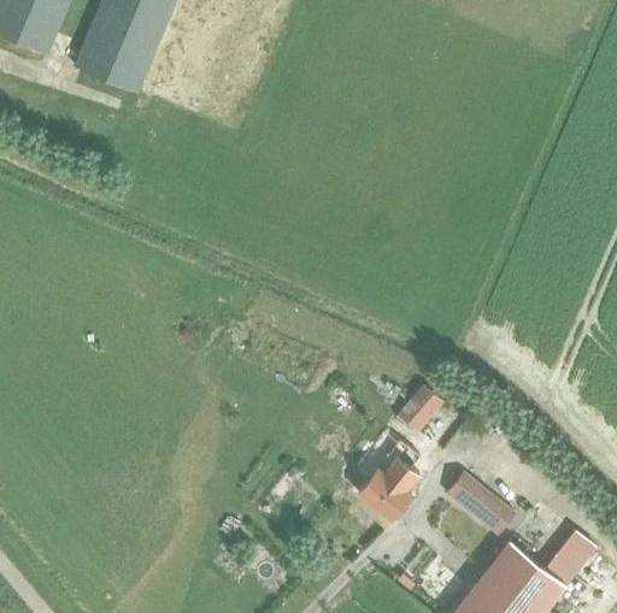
[(71,0),(0,0),(0,35),(48,57),(71,0)]
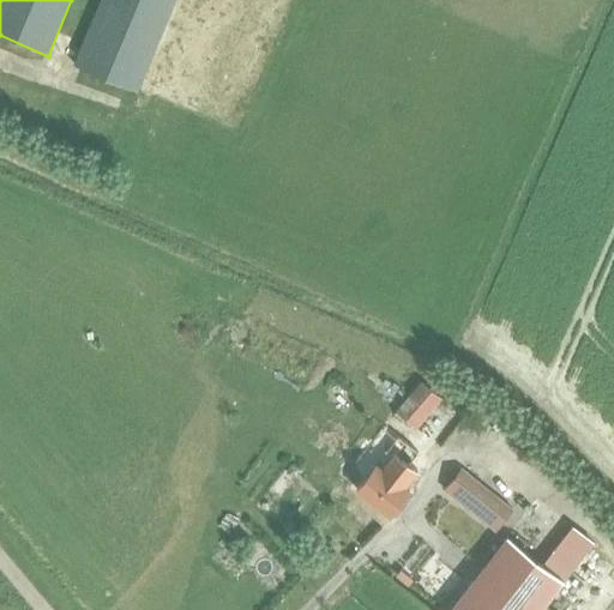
[(102,0),(83,46),(74,67),(137,94),(176,0),(102,0)]
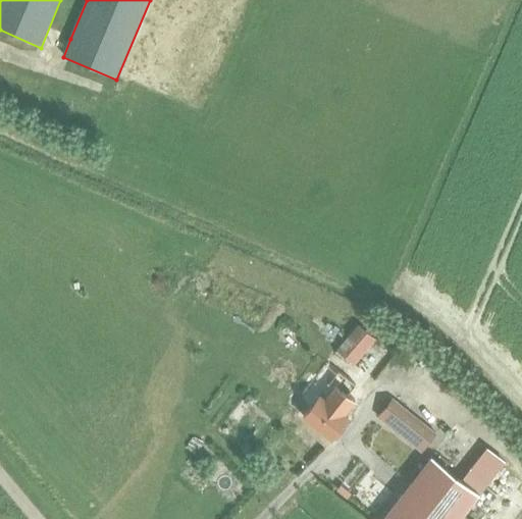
[(357,326),(336,351),(354,366),(374,341),(357,326)]
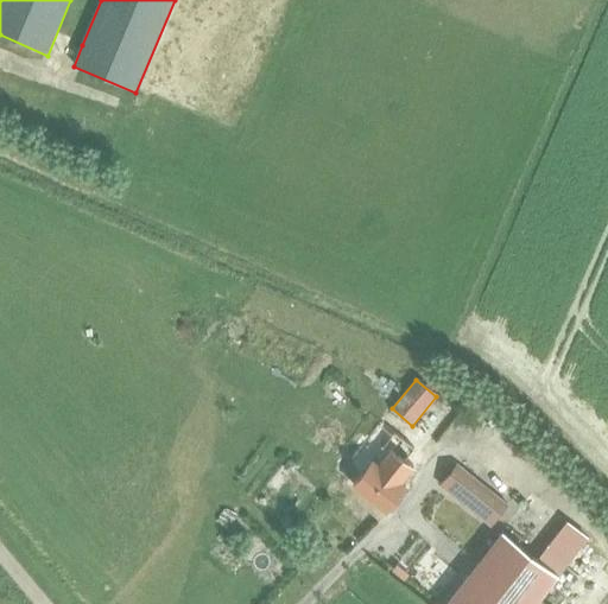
[(374,463),(355,487),(387,513),(406,490),(400,485),(413,470),(392,452),(379,468),(374,463)]
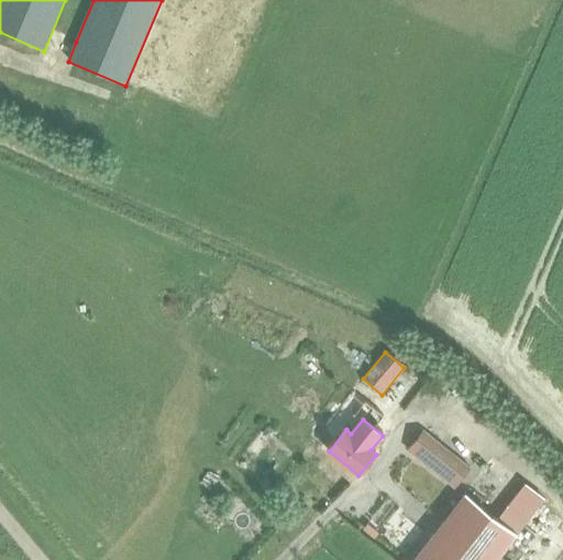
[(459,489),(473,470),(423,429),(408,449),(459,489)]
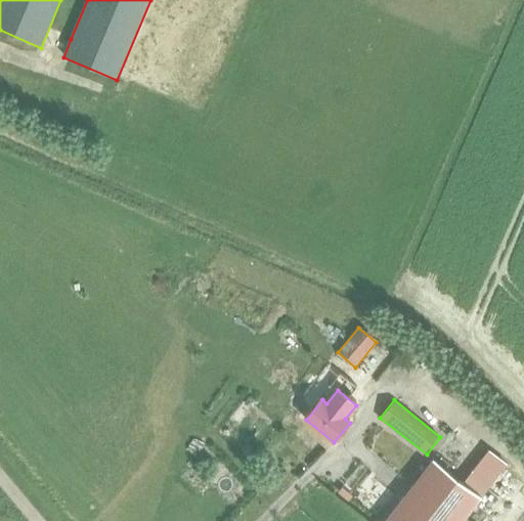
[(433,460),(384,520),(463,520),(481,497),(506,467),(506,466),(487,451),(463,482),(433,460)]
